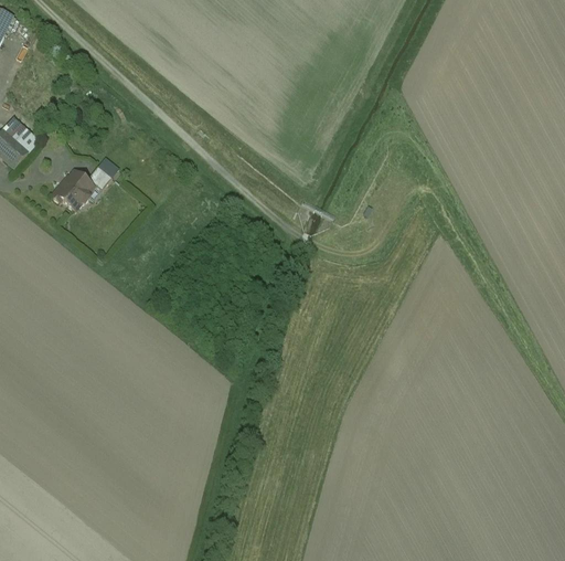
[(0,9),(0,42),(13,17),(0,9)]
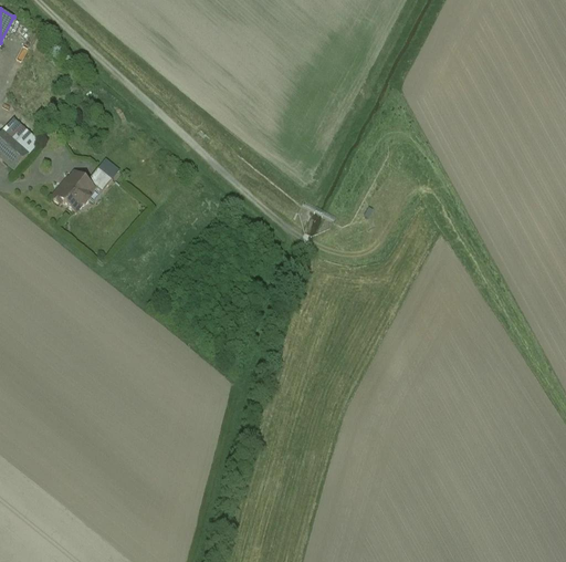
[(40,142),(13,118),(4,128),(30,152),(40,142)]
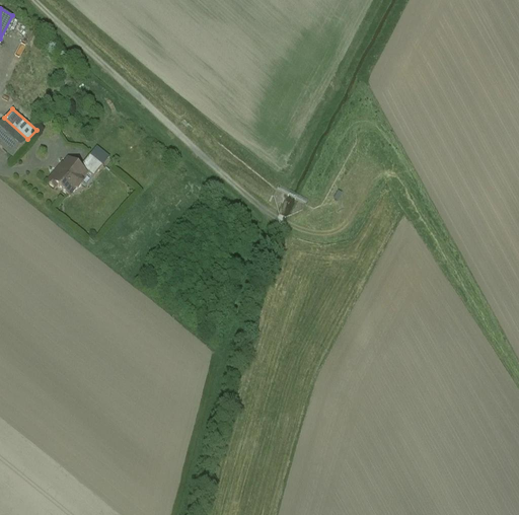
[(27,139),(4,118),(0,122),(0,143),(13,155),(27,139)]
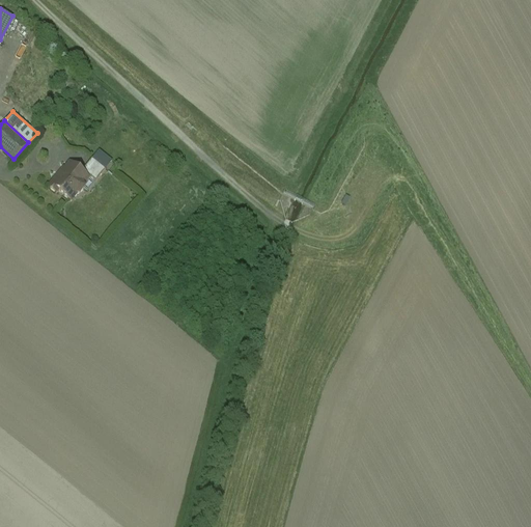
[(101,147),(93,157),(107,167),(114,158),(101,147)]
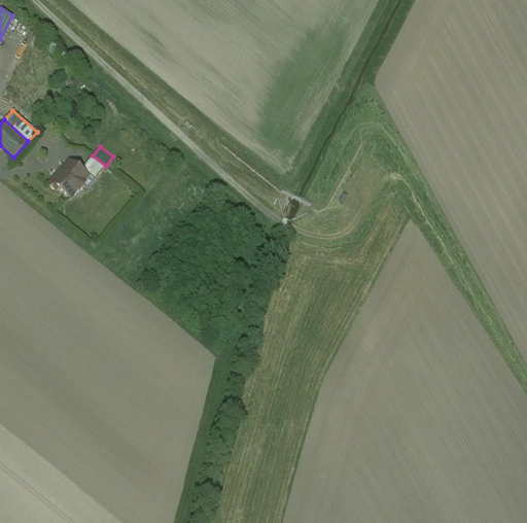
[(91,155),(81,167),(95,178),(104,166),(91,155)]
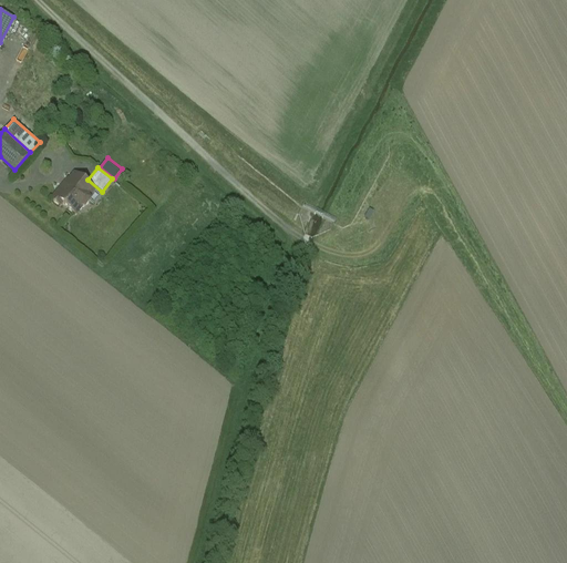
[(92,187),(74,173),(65,183),(64,182),(52,196),(60,202),(62,200),(76,211),(81,205),(85,204),(89,200),(89,195),(88,194),(92,187)]
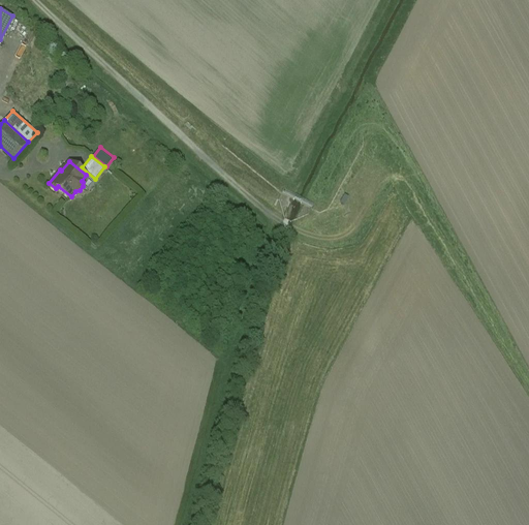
All buildings are outlined.
